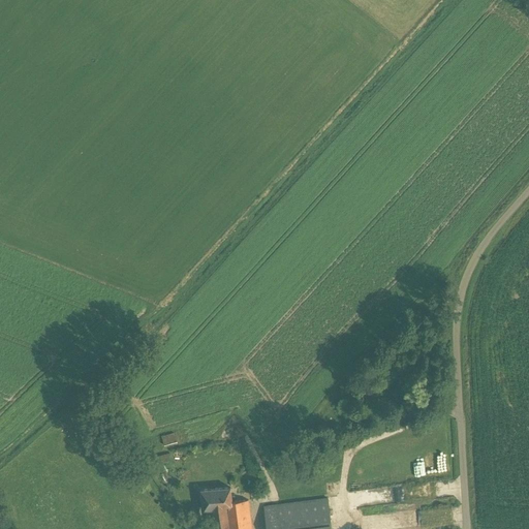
[(161,436),(164,445),(177,442),(174,433),(161,436)]
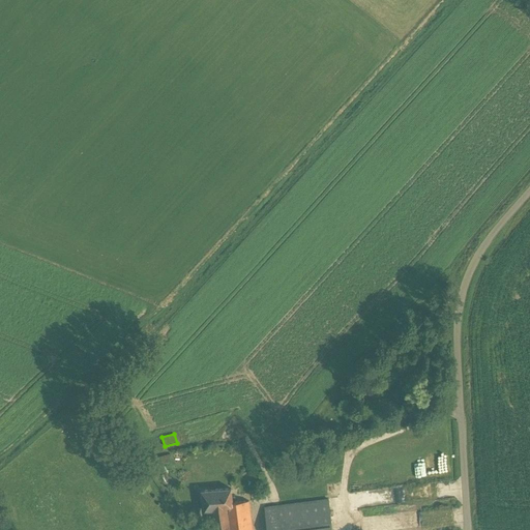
[(153,459),(155,465),(171,461),(169,453),(153,459)]
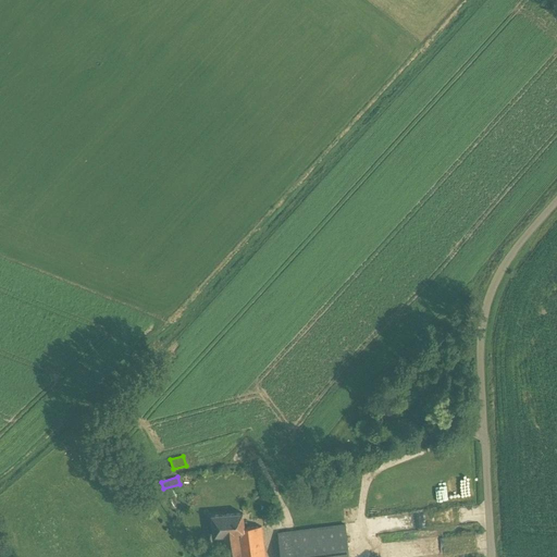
[(243,512),(212,516),(214,536),(217,536),(220,556),(265,556),(262,527),(244,528),(243,512)]
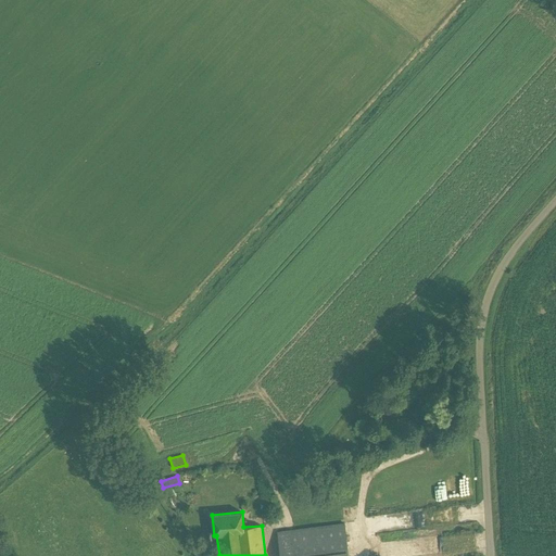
[(349,555),(344,522),(277,531),(279,555),(349,555)]
